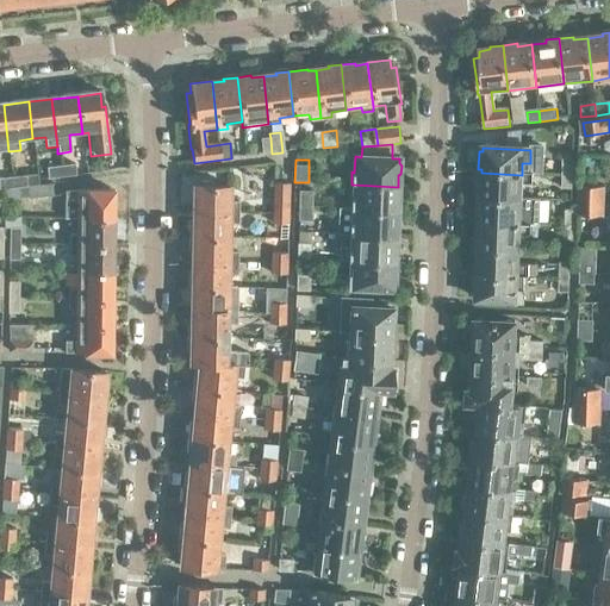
[(561,176),(572,176),(572,161),(561,161),(561,176)]
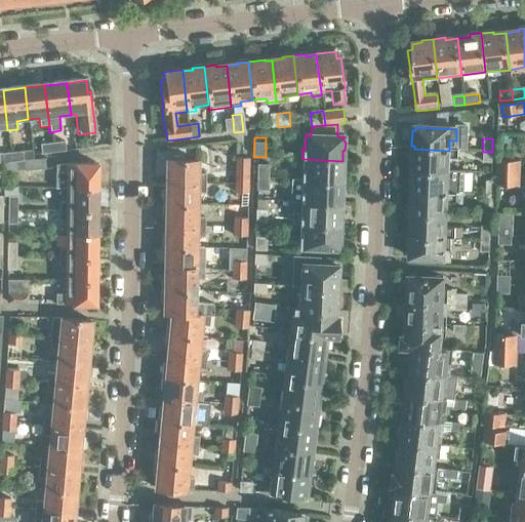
[(66,143),(51,145),(52,153),(67,152),(66,143)]
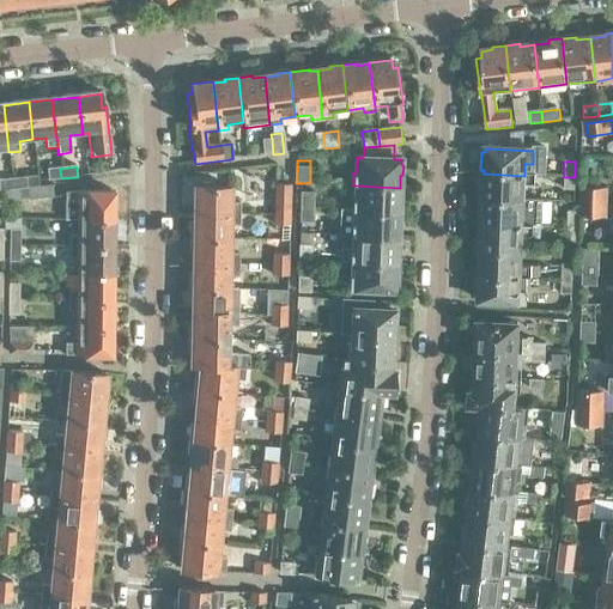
[(61,178),(60,169),(48,170),(49,180),(61,178)]
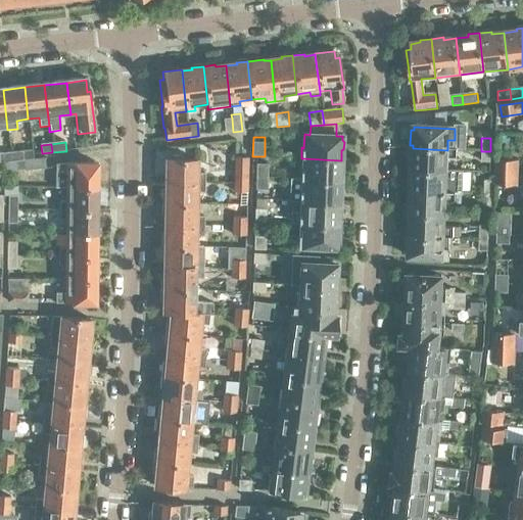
[(410,156),(409,169),(446,171),(447,158),(458,159),(458,150),(447,150),(413,148),(413,156),(410,156)]
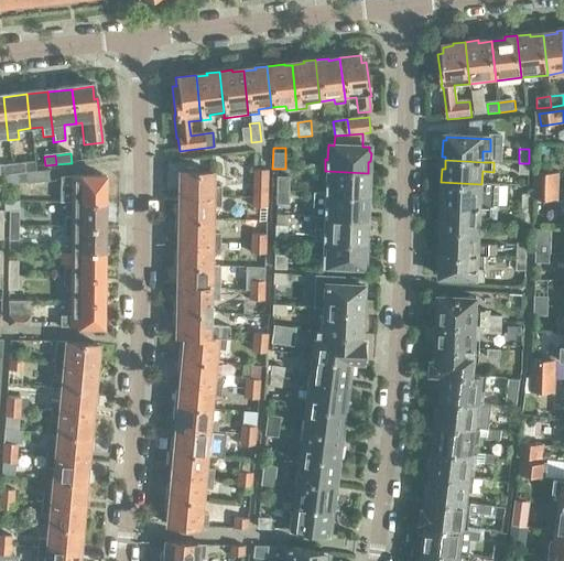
[(529,163),(519,163),(518,177),(528,177),(529,163)]
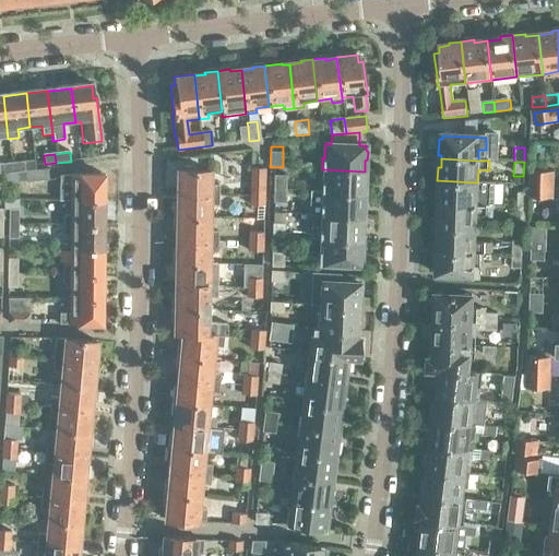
[(18,172),(25,172),(24,163),(12,164),(13,173),(18,172)]
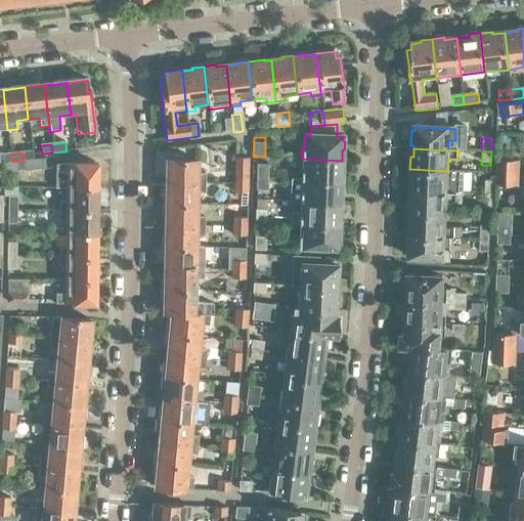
[(0,163),(6,163),(12,162),(11,154),(0,155),(0,163)]
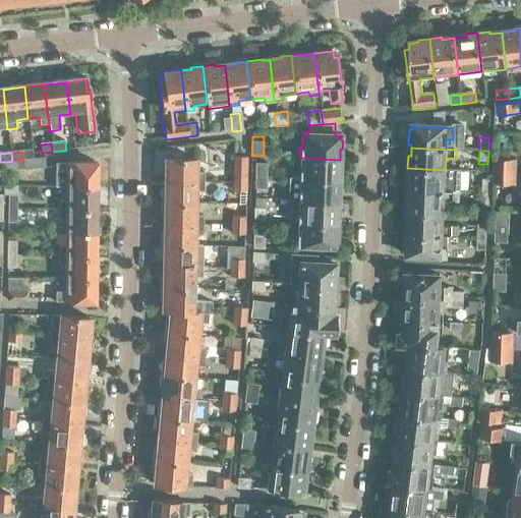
[(166,160),(166,181),(204,182),(204,173),(195,173),(195,160),(182,160),(182,157),(169,157),(169,160),(166,160)]
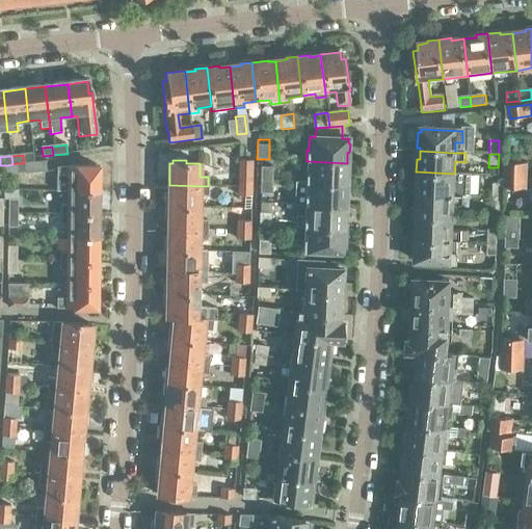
[(239,161),(239,187),(253,188),(254,161),(239,161)]
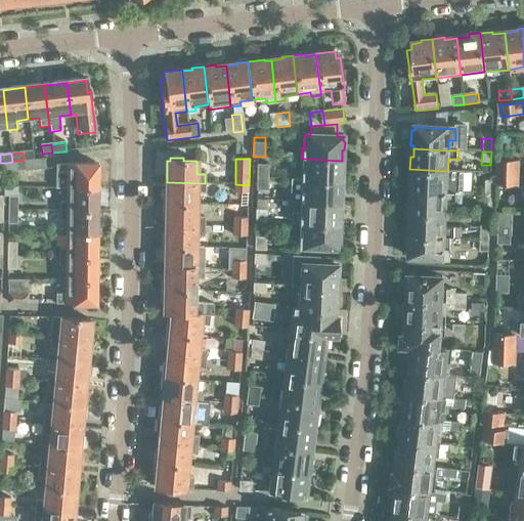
[(342,162),(342,161),(304,159),(303,170),(301,170),(301,181),(303,181),(341,183),(341,172),(344,171),(344,165),(342,162)]
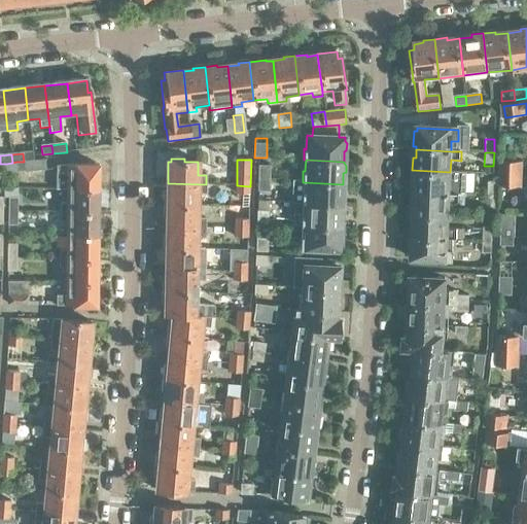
[(18,173),(16,162),(12,163),(6,164),(7,174),(18,173)]
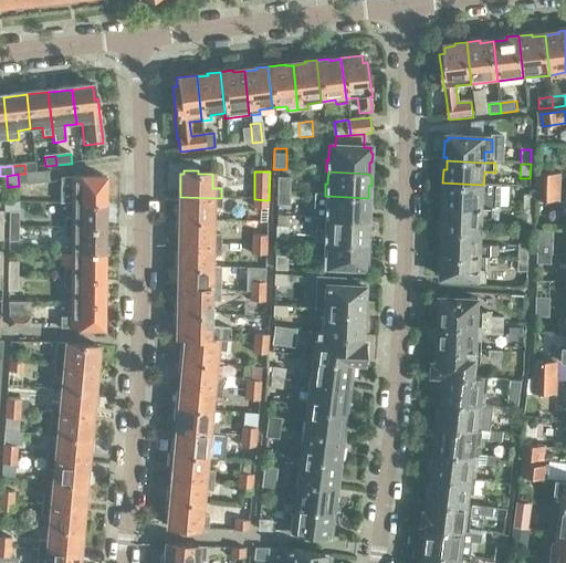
[(559,190),(559,175),(559,174),(535,174),(534,190),(559,190)]
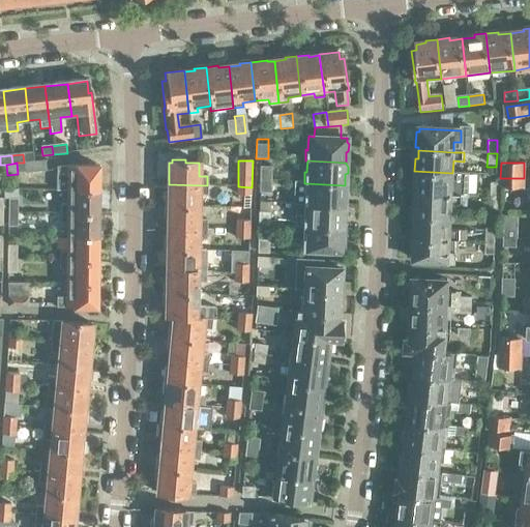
[(261,167),(261,182),(272,182),(272,168),(261,167)]
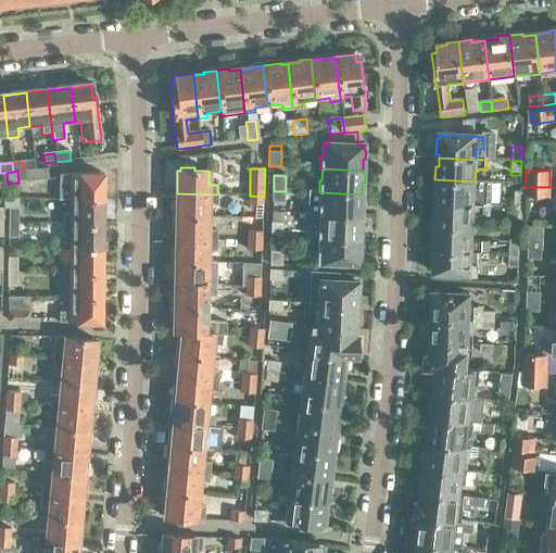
[(104,200),(104,176),(60,176),(60,200),(68,200),(104,200)]
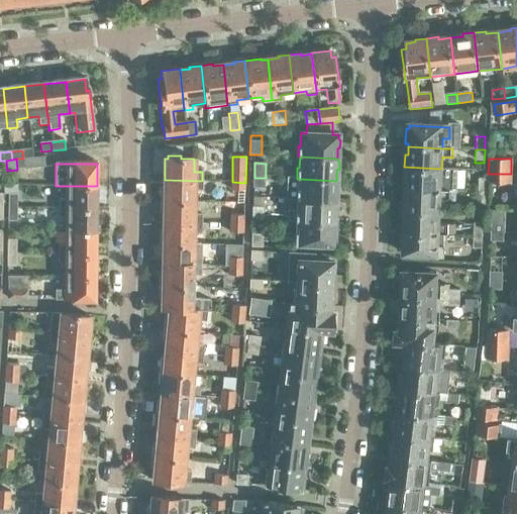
[(406,190),(455,192),(458,192),(459,183),(441,182),(441,169),(404,167),(404,182),(406,182),(406,190)]
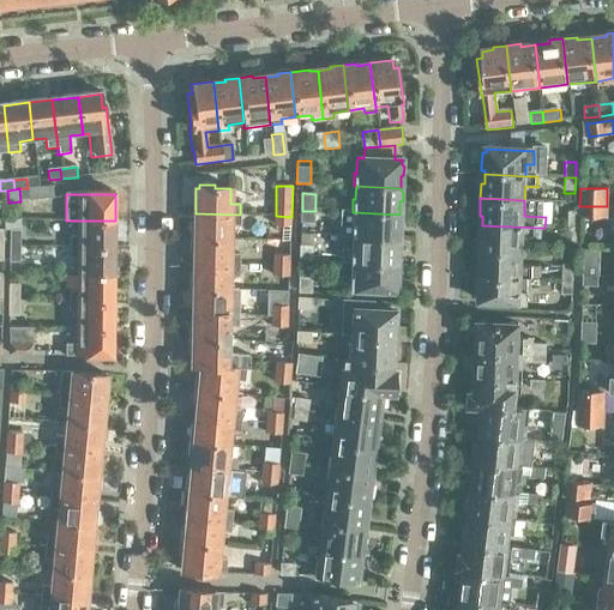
[(579,219),(607,222),(607,206),(579,206),(579,219)]
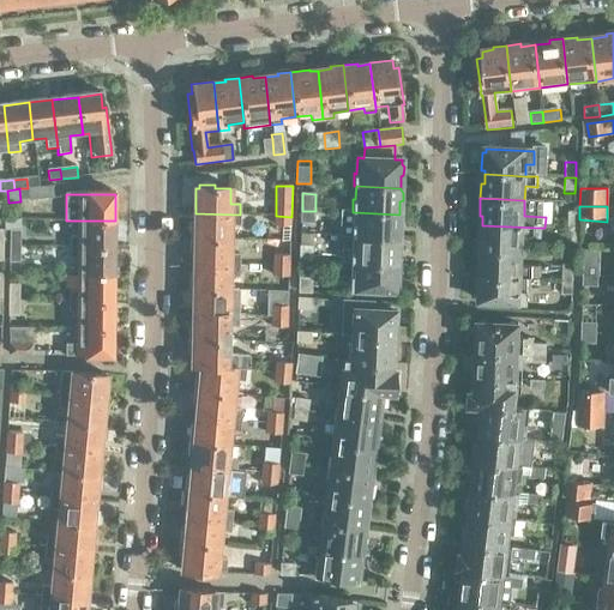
[(315,211),(302,211),(301,223),(315,224),(315,211)]
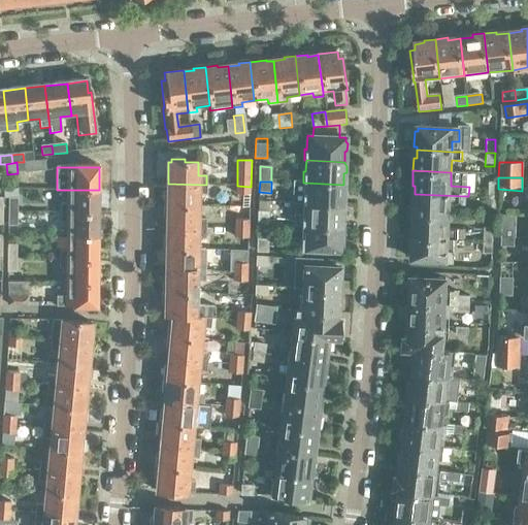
[(302,205),(304,205),(342,207),(342,196),(345,193),(345,189),(343,186),(343,185),(305,183),(304,194),(302,194),(302,205)]
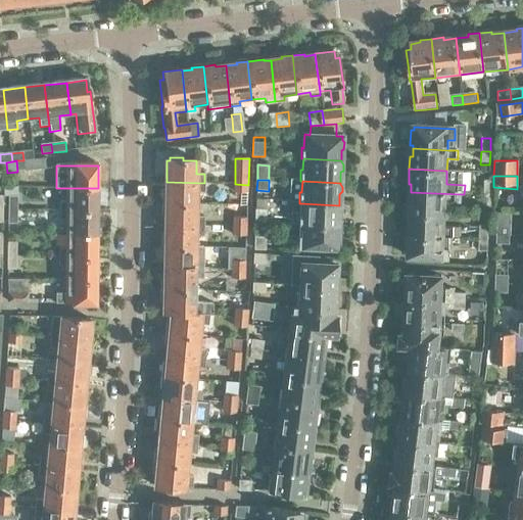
[(162,192),(162,204),(196,204),(196,193),(204,193),(204,183),(167,182),(165,192),(162,192)]
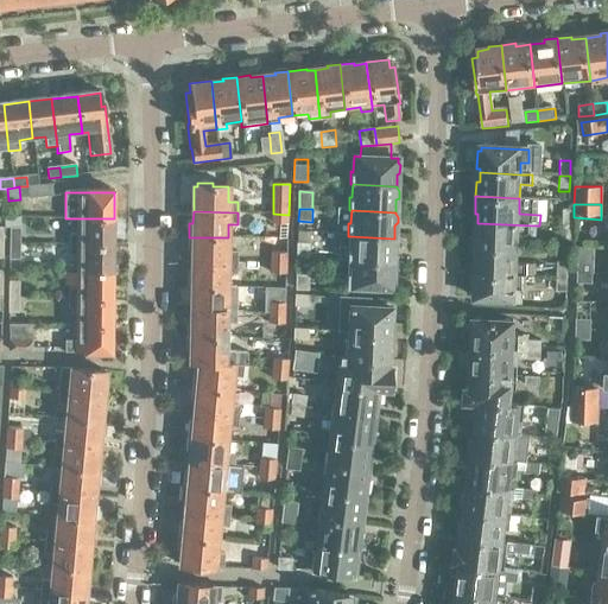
[(563,227),(574,227),(574,211),(563,211),(563,227)]
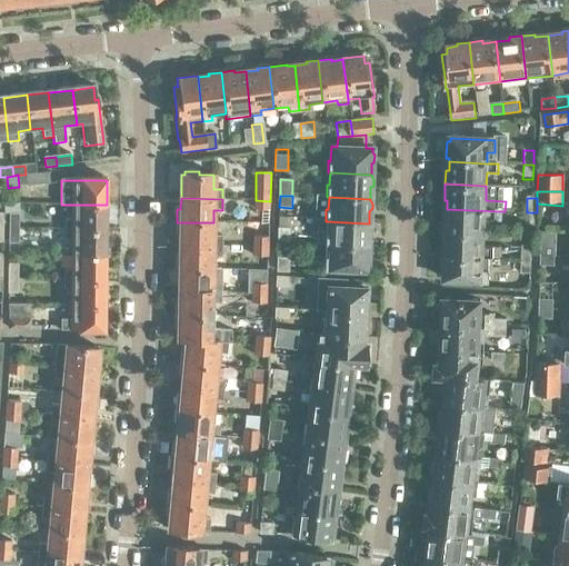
[(270,210),(270,201),(256,200),(256,210),(270,210)]
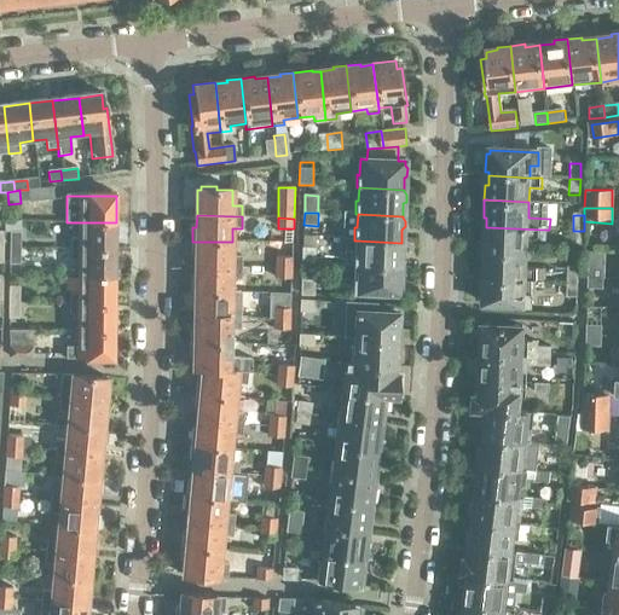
[(115,251),(116,222),(76,222),(76,239),(70,239),(70,251),(115,251)]
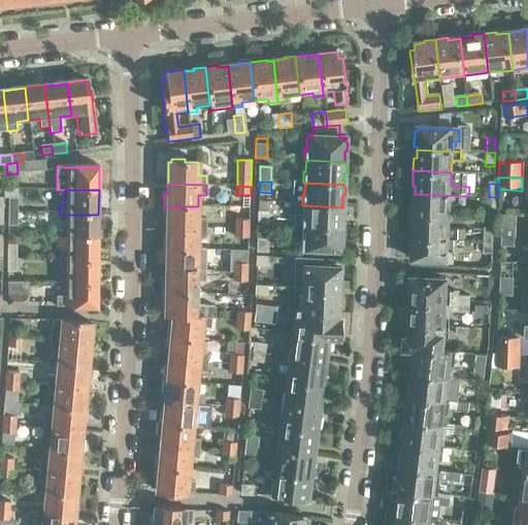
[(410,217),(449,218),(454,218),(455,205),(465,205),(465,196),(415,194),(415,203),(411,203),(410,217)]
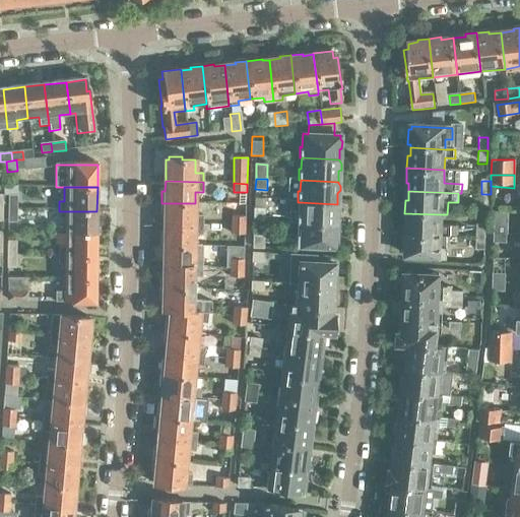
[(491,194),(481,194),(481,205),(490,205),(491,194)]
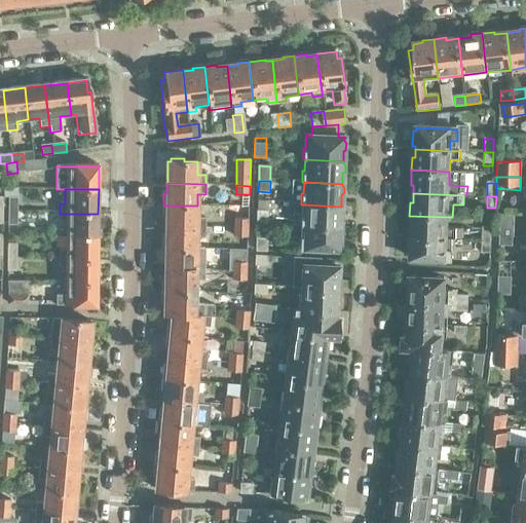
[(8,198),(8,213),(20,213),(20,198),(8,198)]
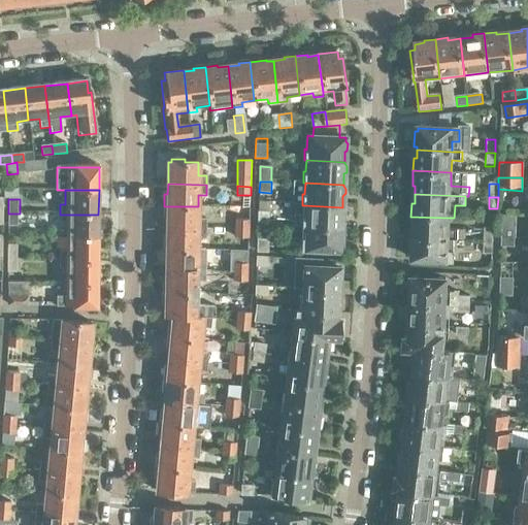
[(342,208),(342,207),(304,205),(303,217),(292,216),(292,227),(303,228),(341,230),(342,219),(344,217),(344,211),(342,208)]
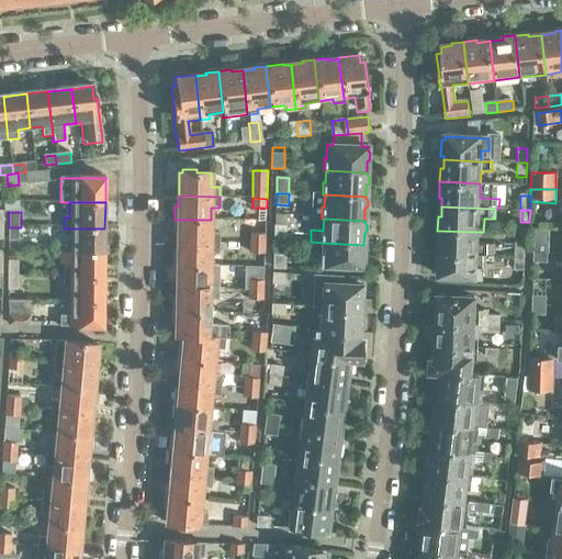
[(210,234),(211,220),(175,220),(175,234),(178,234),(178,243),(218,244),(218,234),(210,234)]
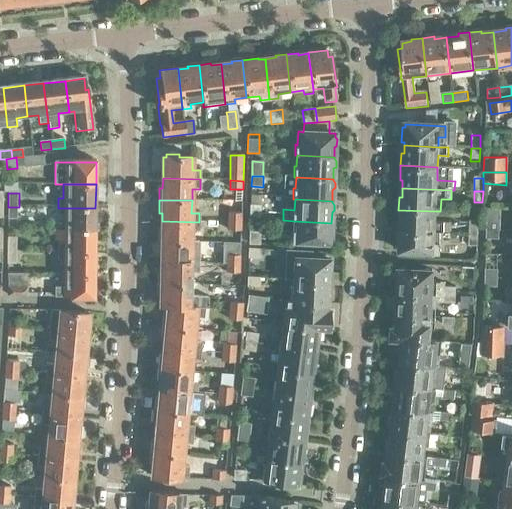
[(261,205),(251,205),(251,218),(261,219),(261,205)]
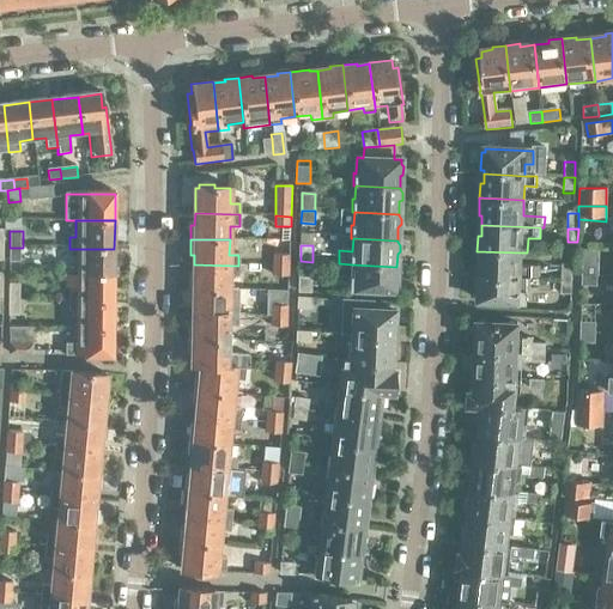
[(23,262),(23,248),(10,248),(10,262),(23,262)]
